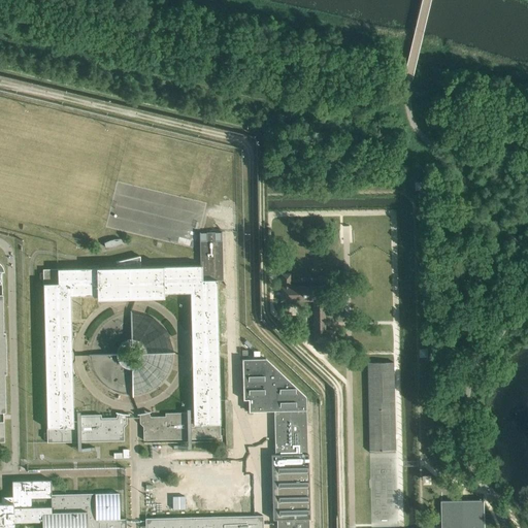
[(43,272),(39,272),(39,279),(43,278),(43,284),(44,351),(43,356),(45,361),(46,428),(46,433),(43,433),(43,439),(46,439),(47,442),(62,442),(124,440),(124,427),(127,424),(127,418),(101,418),(101,415),(73,416),(72,388),(69,388),(69,363),(71,363),(71,364),(72,364),(71,360),(71,356),(71,351),(71,347),(70,349),(68,349),(67,324),(71,324),(70,296),(97,295),(97,299),(163,298),(163,293),(190,293),(191,321),(194,321),(195,345),(192,345),(192,343),(191,343),(192,348),(192,349),(192,353),(192,356),(192,360),(192,362),(193,360),(195,360),(196,385),(192,385),(193,413),(165,414),(165,417),(139,418),(139,424),(143,427),(143,440),(153,440),(195,439),(205,439),(221,438),(220,435),(223,435),(223,428),(220,428),(220,424),(219,357),(220,352),(218,347),(217,281),(223,281),(222,232),(199,232),(200,266),(140,267),(139,256),(116,261),(116,268),(57,269),(42,269),(43,272)]
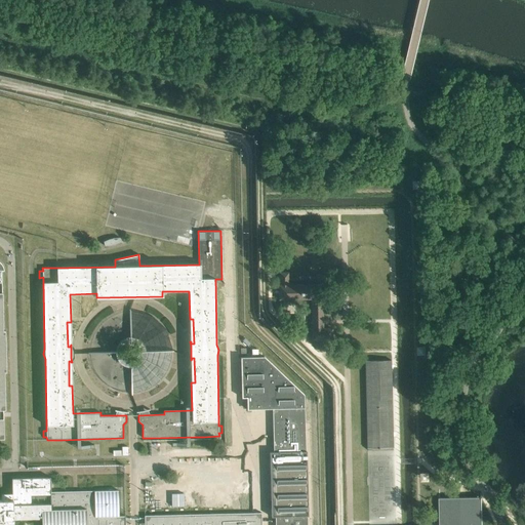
[(119,242),(121,242),(119,238),(118,238),(117,238),(115,238),(114,238),(113,238),(112,238),(111,239),(109,239),(108,239),(107,240),(106,240),(105,241),(104,241),(105,246),(107,246),(108,246),(109,246),(110,245),(112,245),(113,245),(114,244),(116,244),(117,244),(118,243),(119,242)]
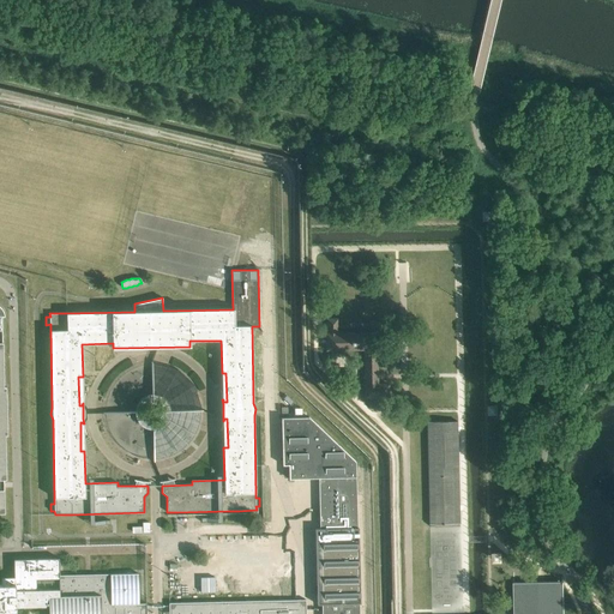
[(327,333),(326,333),(326,342),(326,350),(365,349),(365,385),(365,397),(389,397),(389,384),(378,385),(378,379),(378,378),(377,375),(377,349),(378,349),(378,348),(378,345),(378,343),(378,333),(366,333),(337,333),(337,319),(327,319),(327,333)]
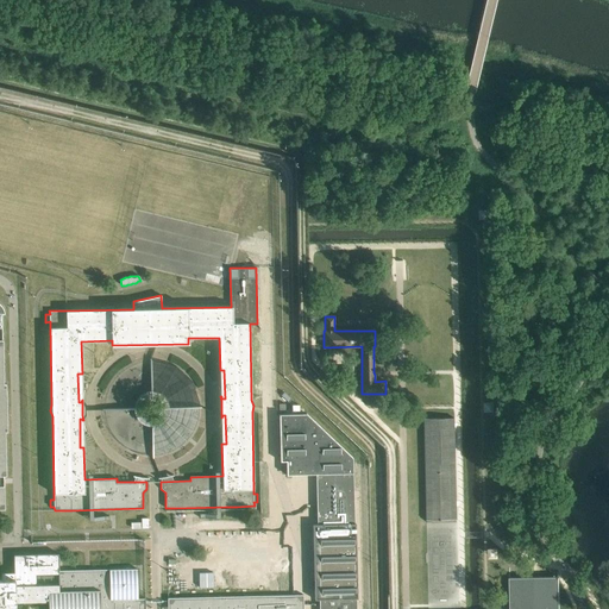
[(280,414),(281,459),(281,462),(287,462),(287,475),(316,475),(319,608),(356,608),(353,458),(307,414),(280,414)]
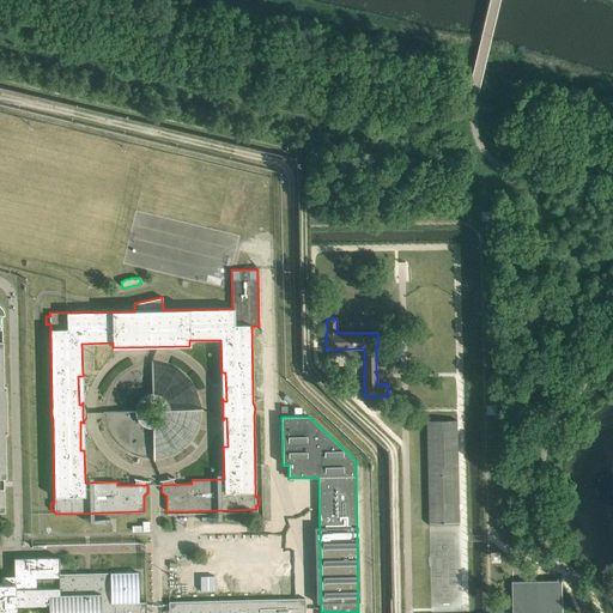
[(460,522),(457,420),(428,422),(429,523),(460,522)]
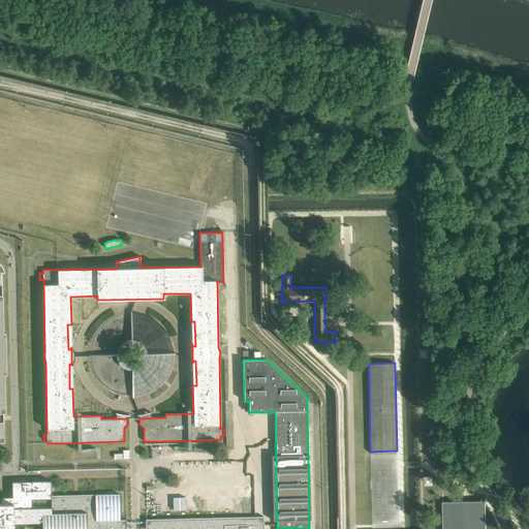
[(0,503),(0,528),(12,528),(13,524),(42,523),(41,528),(126,528),(126,520),(120,521),(119,494),(51,496),(51,480),(11,481),(11,499),(6,499),(6,503),(0,503)]
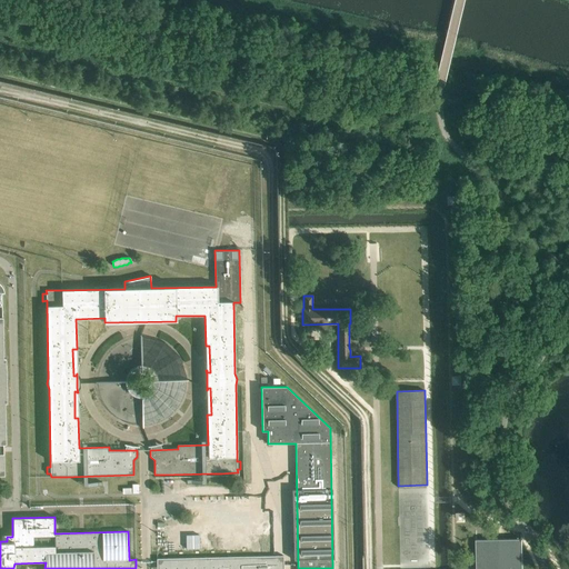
[(522,568),(522,539),(476,539),(477,566),(476,568),(522,568)]
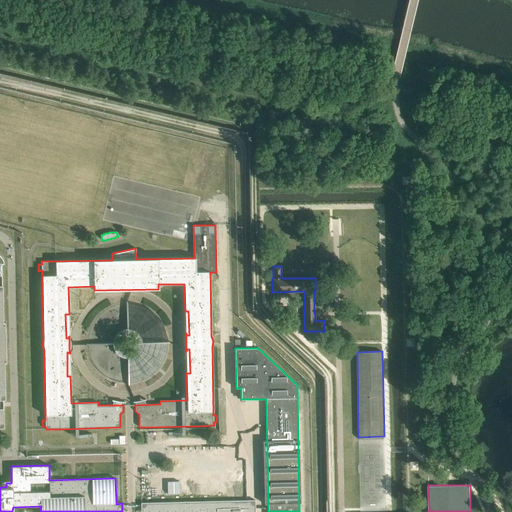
[(255,511),(255,500),(141,503),(141,511),(255,511)]
